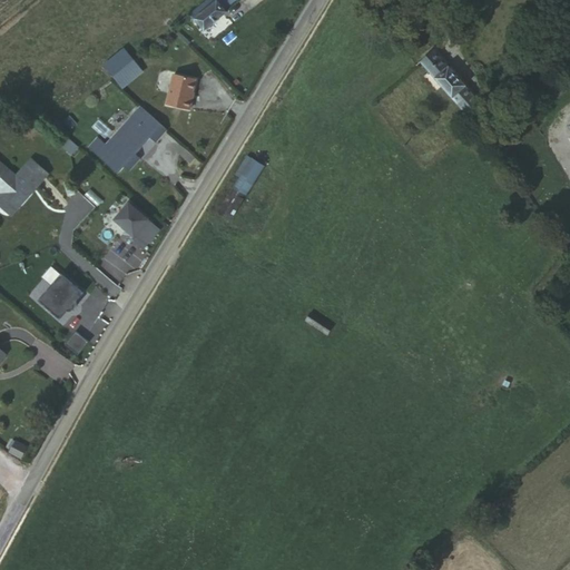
[(229,5),(225,0),(210,0),(194,15),(197,18),(217,0),(224,10),(229,5)]
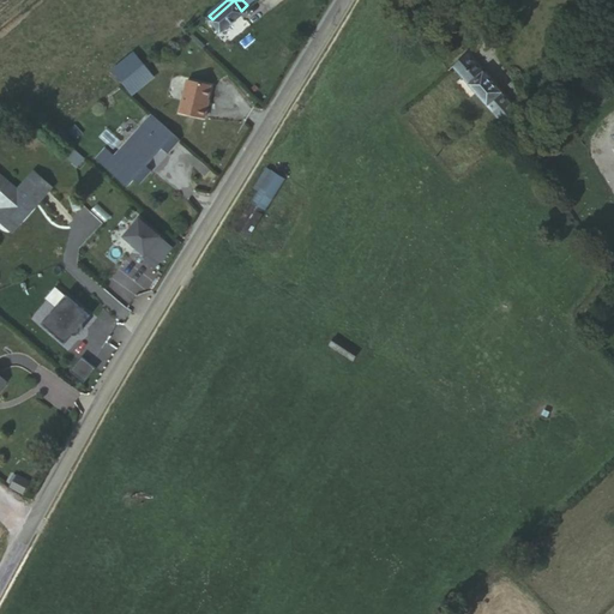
[(244,14),(241,11),(234,0),(212,19),(222,32),(244,14)]
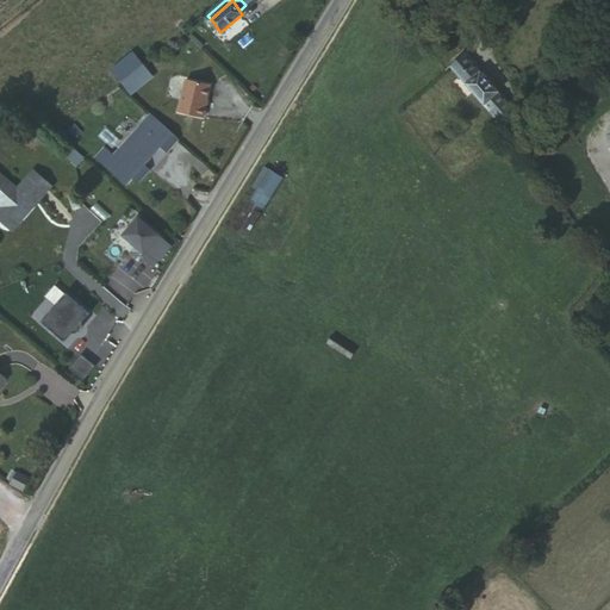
[(431,7),(427,0),(412,0),(416,4),(419,1),(424,11),(431,7)]
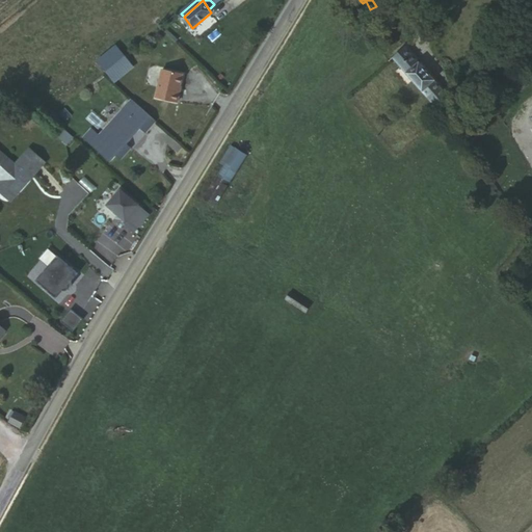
[(450,105),(403,43),(391,55),(436,116),(450,105)]
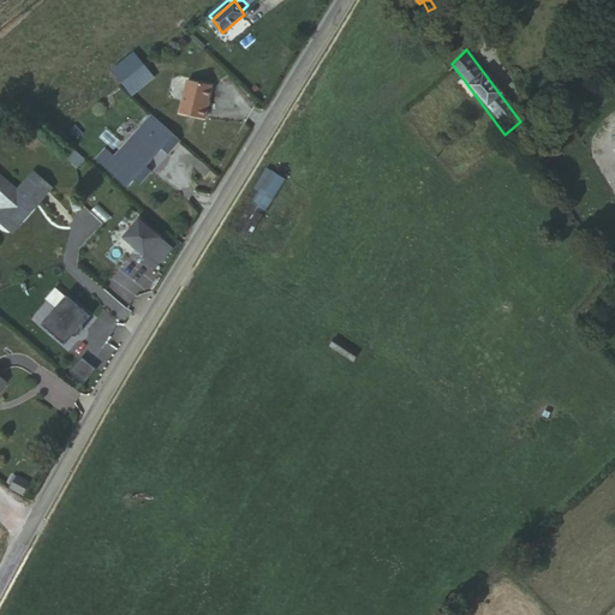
[(111,73),(132,99),(155,79),(133,54),(111,73)]
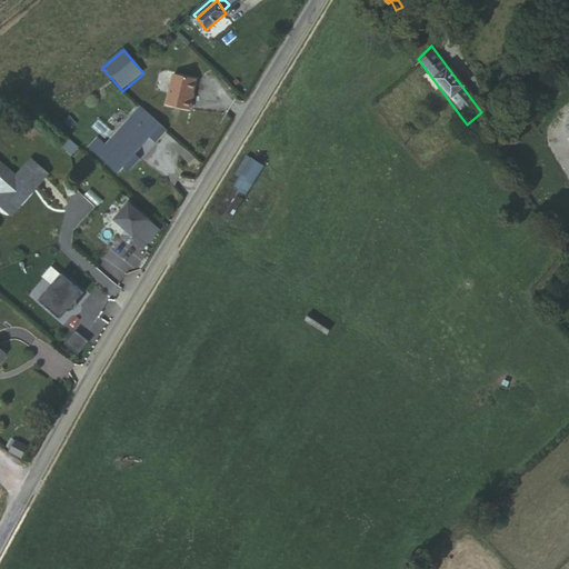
[(190,100),(193,80),(172,76),(167,106),(190,110),(191,101),(190,100)]
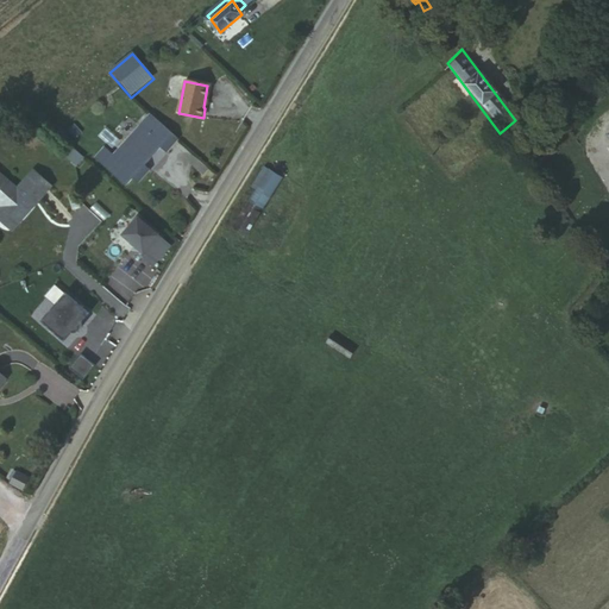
[(146,164),(161,145),(168,150),(179,138),(150,113),(117,154),(107,145),(96,159),(129,186),(133,179),(142,183),(152,169),(146,164)]
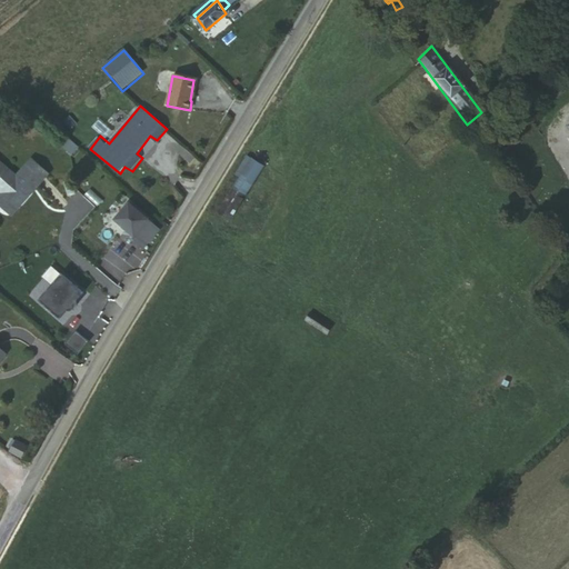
[(77,148),(67,139),(60,147),(70,156),(77,148)]
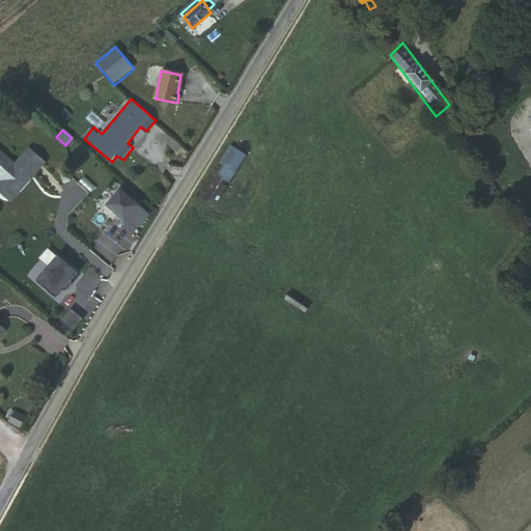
[(216,206),(244,156),(233,149),(204,200),(216,206)]
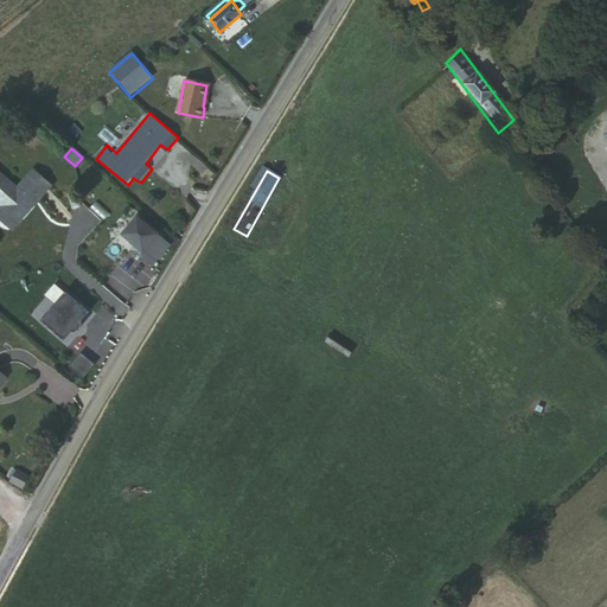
[(21,222),(52,186),(34,172),(20,190),(0,173),(0,200),(6,206),(5,208),(21,222)]
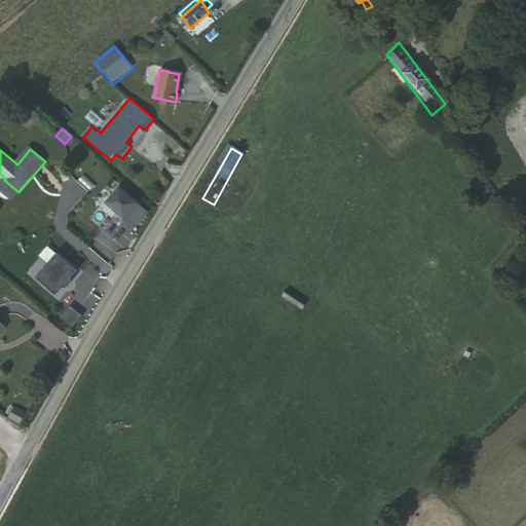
[(19,192),(4,180),(0,185),(0,189),(12,200),(19,192)]
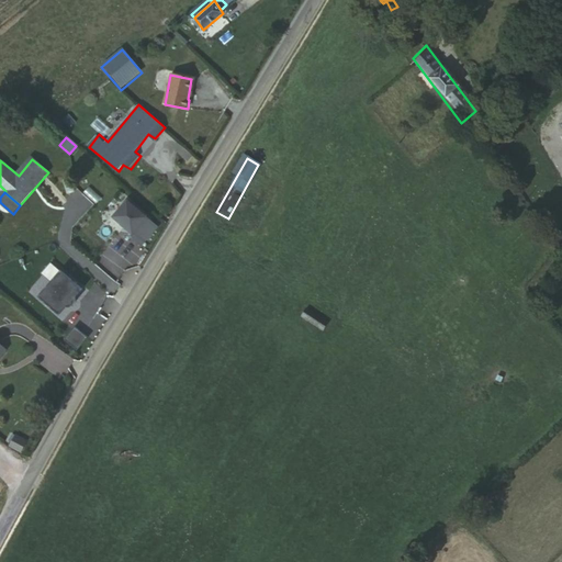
[(157,227),(126,200),(112,217),(132,234),(131,236),(142,246),(157,227)]
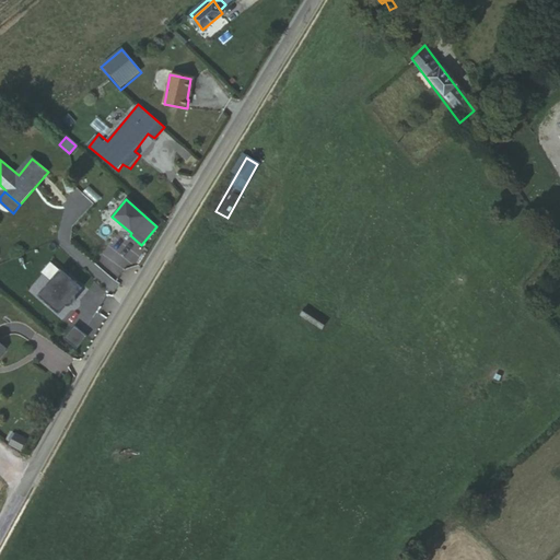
[(83,288),(61,269),(39,295),(61,314),(68,306),(72,305),(77,300),(76,295),(83,288)]
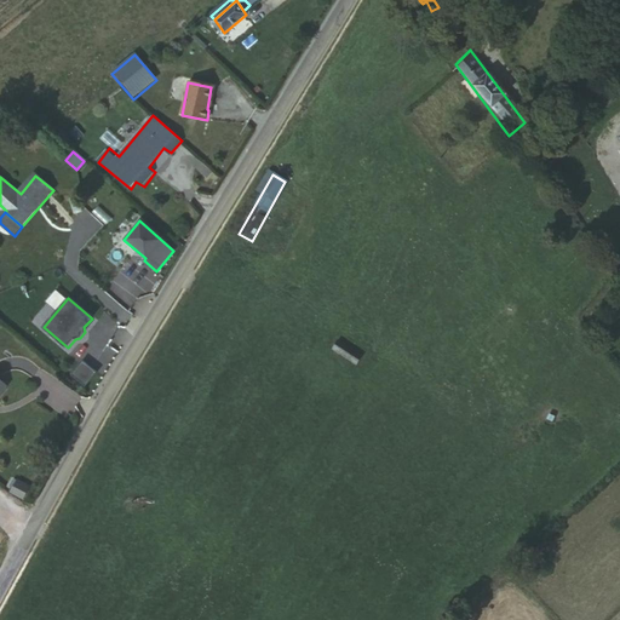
[(357,359),(334,344),(328,352),(351,367),(357,359)]
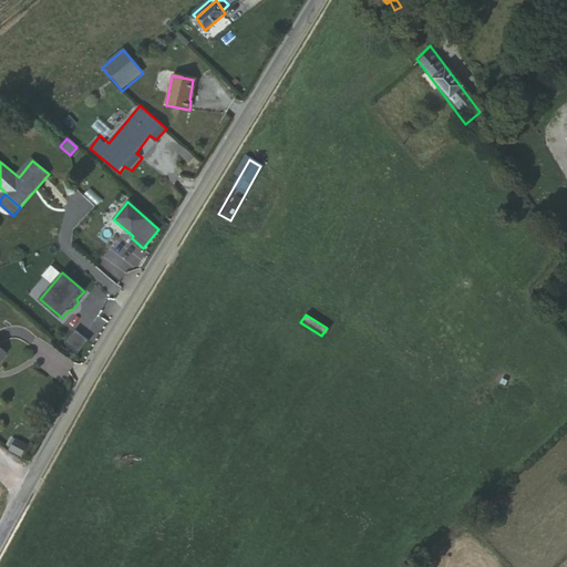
[(22,457),(28,446),(16,440),(10,451),(22,457)]
